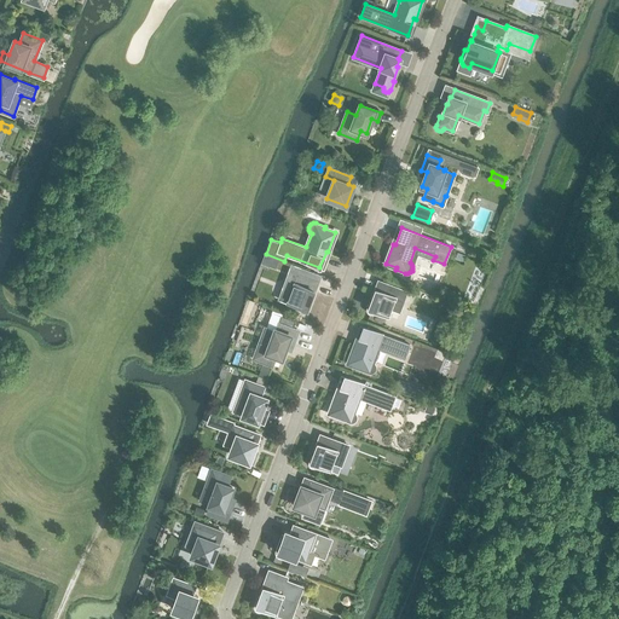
[(308,302),(317,282),(299,275),(301,268),(293,265),(283,290),(290,294),(288,301),(300,307),(300,308),(301,311),(302,312),(305,312),(307,312),(308,310),(310,304),(308,302)]
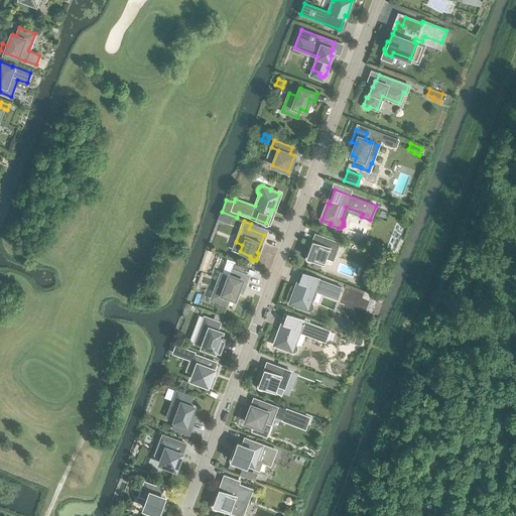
[(326,257),(333,259),(339,243),(314,234),(311,241),(313,241),(309,252),(308,251),(306,257),(305,258),(306,260),(308,261),(309,261),(311,261),(312,259),(324,263),(326,257)]
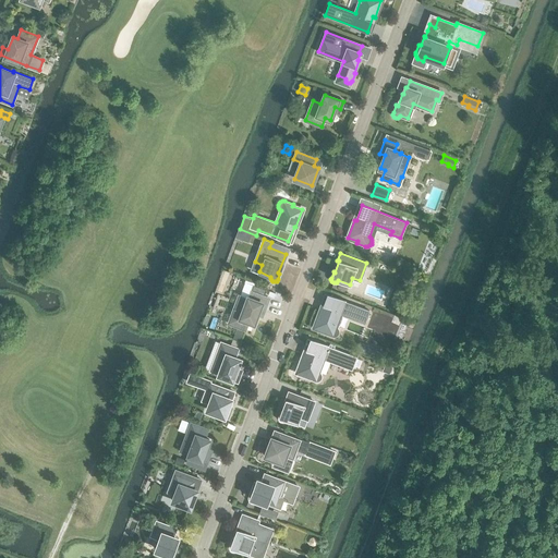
[(258,310),(264,312),(269,298),(264,295),(266,290),(254,286),(249,298),(247,298),(247,299),(239,295),(229,323),(245,329),(249,320),(254,323),(258,310)]
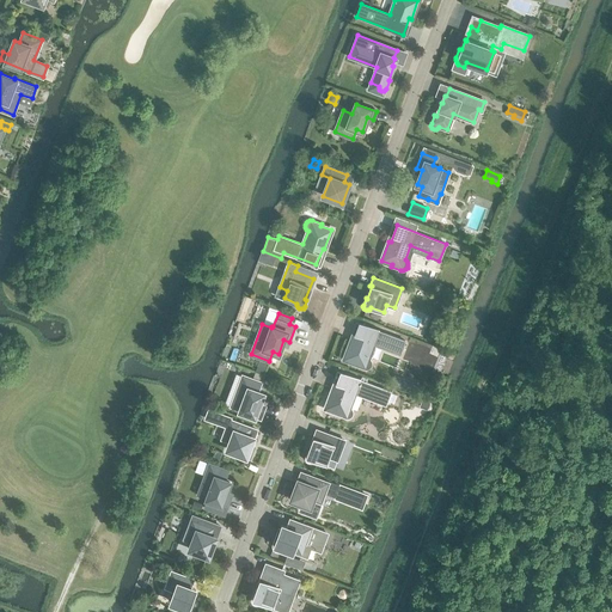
[(355,365),(363,368),(366,368),(368,368),(371,366),(371,363),(371,361),(369,360),(368,357),(373,344),(399,354),(405,341),(360,324),(354,341),(352,340),(344,359),(355,363),(355,365)]
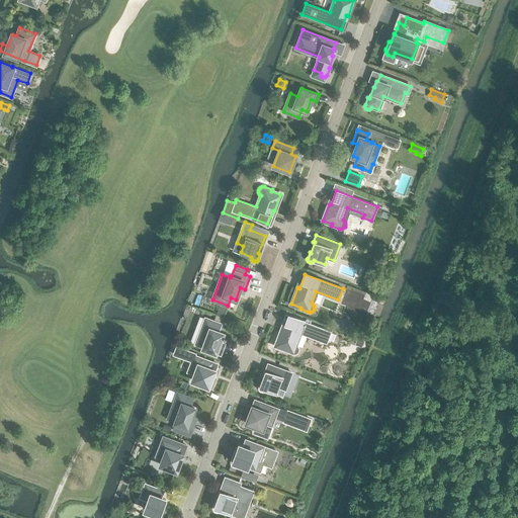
[(221,304),(217,314),(223,317),(227,307),(221,304)]
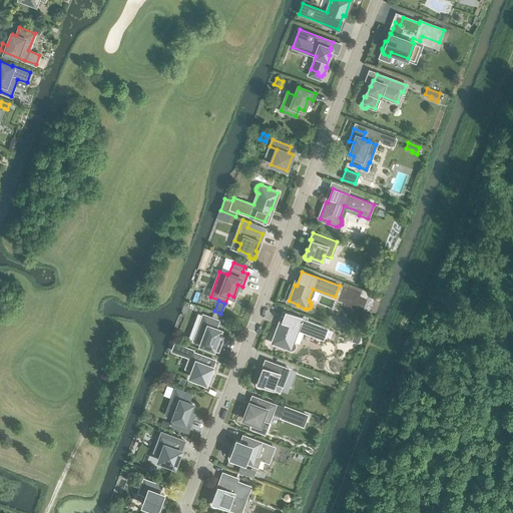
[(283,346),(282,347),(290,350),(292,350),(294,350),(295,348),(296,346),(296,344),(295,343),(293,342),(297,330),(323,340),(328,329),(286,313),(281,327),(280,326),(273,342),(283,346)]
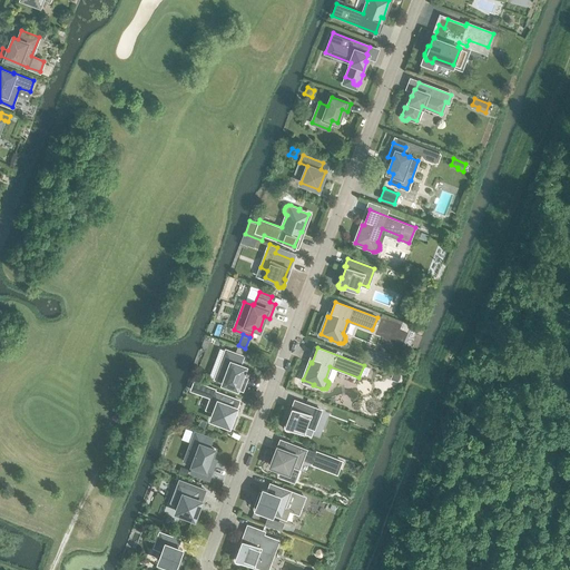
[(224,383),(243,390),(245,382),(239,380),(245,367),(239,365),(243,356),(226,350),(215,379),(224,382),(224,383)]
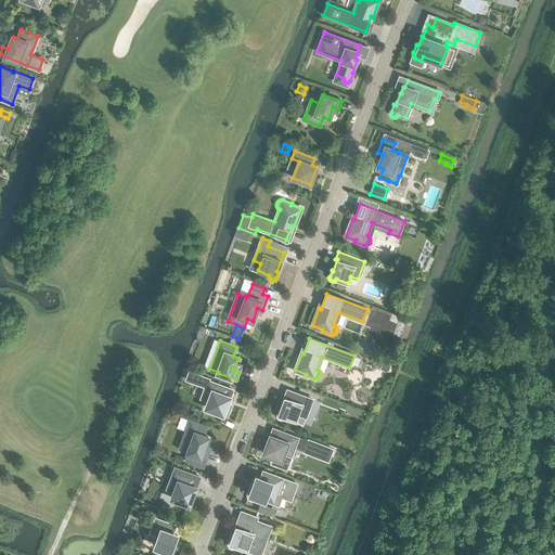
[(383,362),(381,369),(387,372),(389,364),(383,362)]
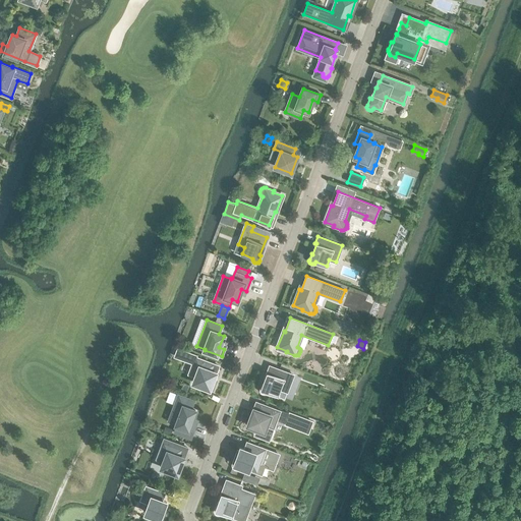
[(193,383),(210,389),(218,366),(196,357),(196,355),(179,348),(176,356),(193,362),(189,373),(195,375),(193,383)]
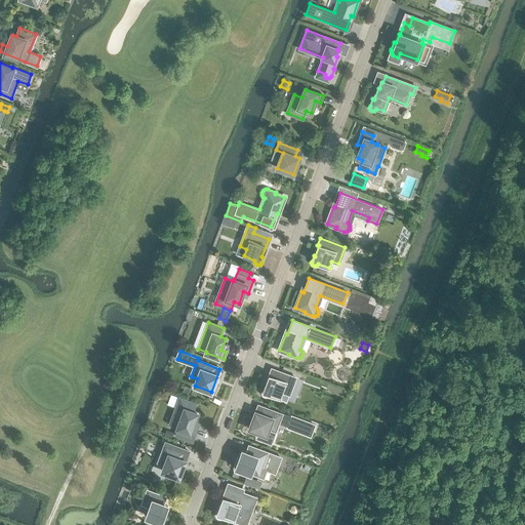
[(269,394),(279,398),(282,392),(288,394),(295,378),(276,371),(274,377),(270,376),(266,387),(265,387),(263,392),(261,394),(263,395),(265,396),(266,397),(268,396),(269,394)]
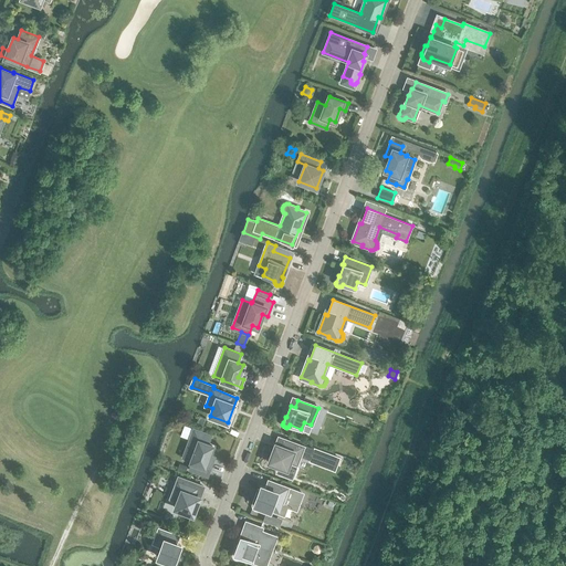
[(191,461),(191,462),(188,469),(207,477),(212,461),(208,459),(212,446),(208,444),(211,436),(194,429),(186,449),(190,450),(187,459),(191,460),(191,461)]
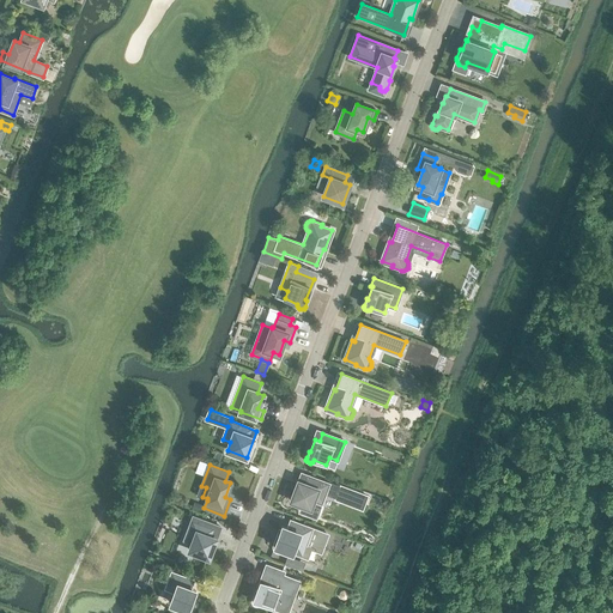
[(337,497),(340,489),(307,475),(303,484),(298,481),(291,501),(303,505),(301,511),(316,517),(321,503),(314,499),(317,490),(337,497)]
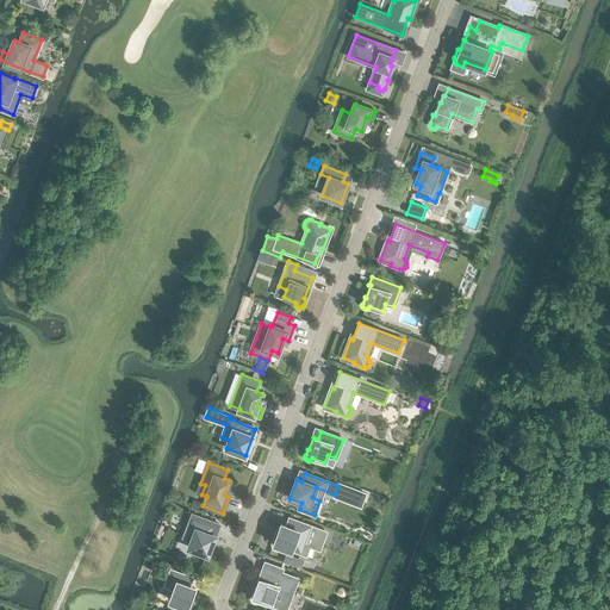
[(188,548),(207,555),(215,536),(210,534),(215,522),(192,515),(184,536),(192,540),(188,548)]
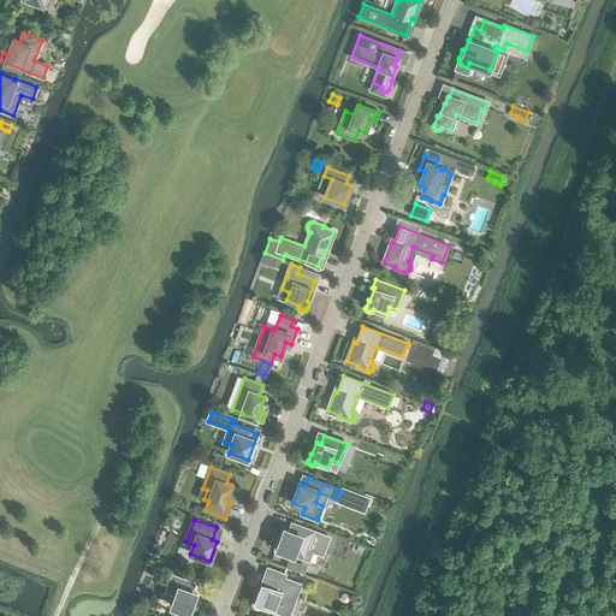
[(283,529),(279,539),(278,538),(274,548),(274,550),(274,552),(277,554),(279,555),(282,555),(284,554),(285,551),(308,561),(312,550),(323,555),(329,537),(291,522),(288,531),(283,529)]
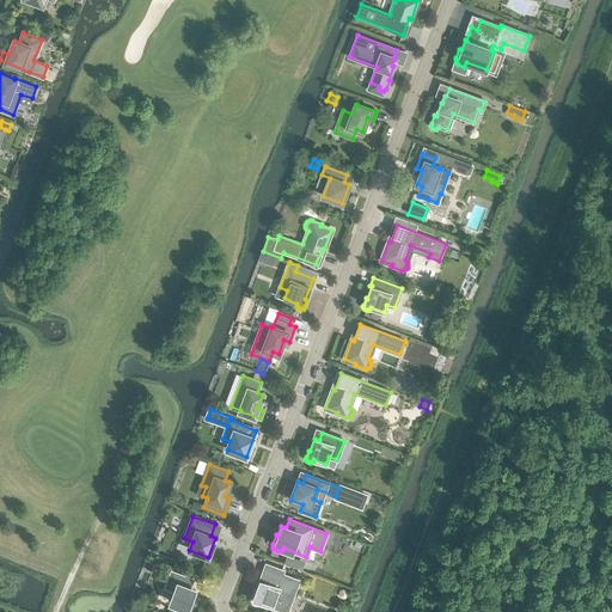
[(267,567),(262,581),(261,581),(256,593),(255,593),(252,599),(251,601),(252,603),(255,604),(257,605),(258,604),(259,601),(283,611),(286,603),(289,604),(299,581),(280,574),(281,571),(282,571),(283,570),(267,564),(265,565),(267,567)]
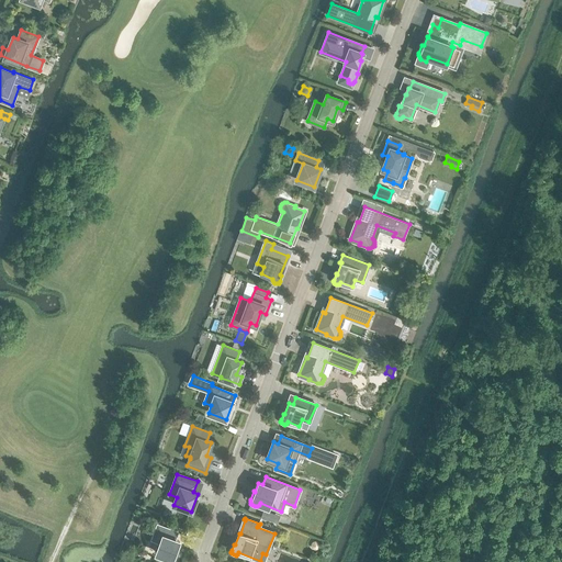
[(175,560),(178,551),(177,550),(180,542),(175,540),(178,532),(158,525),(152,540),(159,543),(156,552),(165,555),(165,558),(166,560),(167,561),(171,561),(173,561),(175,560)]
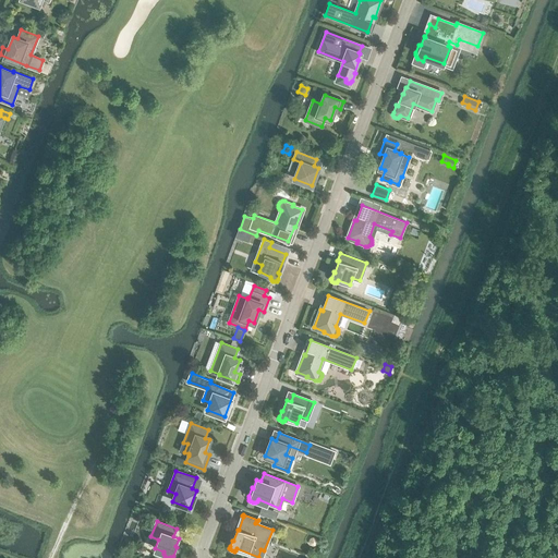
[(310,538),(308,542),(310,545),(313,546),(316,545),(317,542),(316,538),(313,537),(310,538)]
